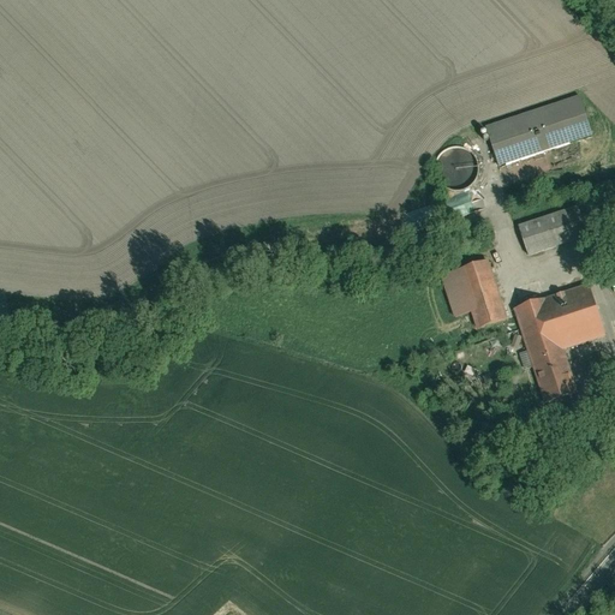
[(580,96),(488,126),(501,165),(592,136),(580,96)]
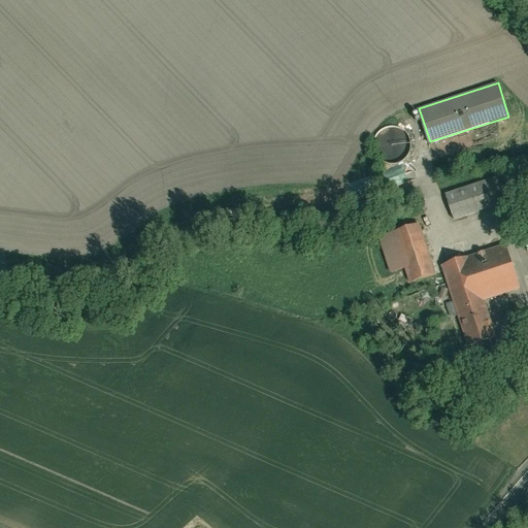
[(507,172),(443,194),(453,220),(517,199),(507,172)]
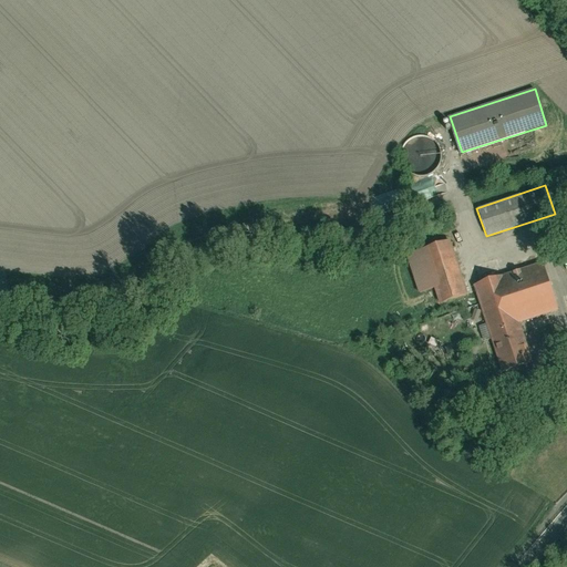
[(450,239),(408,254),(421,291),(435,287),(441,303),(468,294),(450,239)]
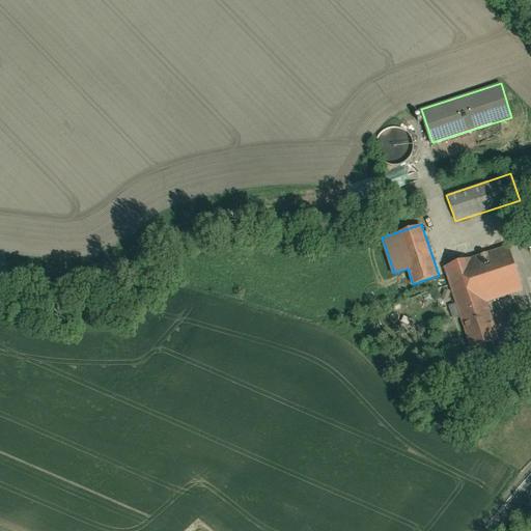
[(485,299),(521,287),(506,246),(472,258),(485,299)]
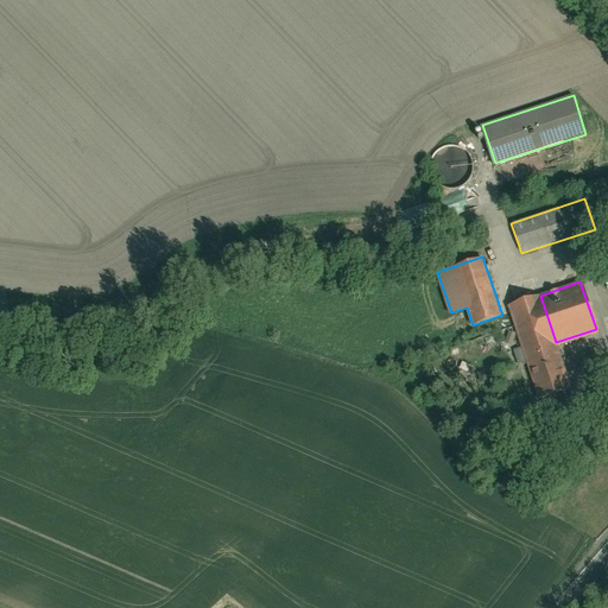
[(540,296),(510,306),(540,397),(571,386),(556,342),(540,296)]
